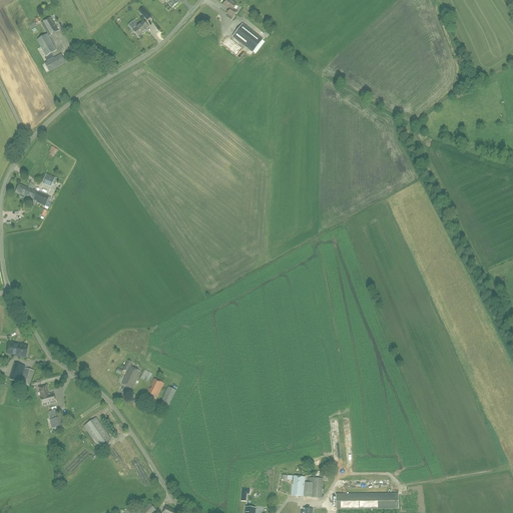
[(172,8),(178,3),(174,0),(165,0),(169,3),(168,4),(172,8)]
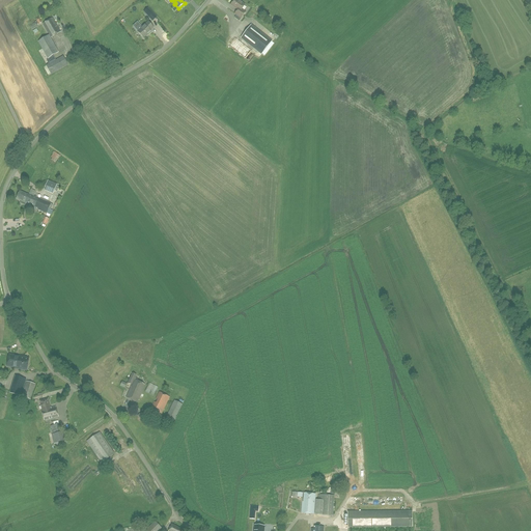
[(241,19),(246,12),(242,9),(245,5),(238,0),(233,0),(231,5),(238,10),(234,14),(241,19)]
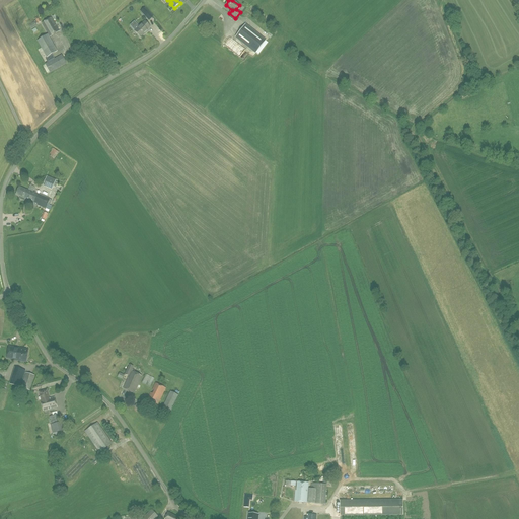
[(149,13),(145,8),(141,11),(145,17),(149,21),(153,17),(149,13)]
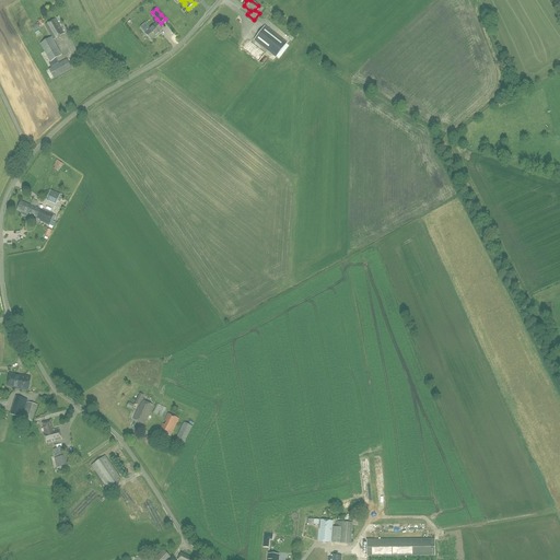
[(54,39),(63,34),(56,19),(45,25),(54,39)]
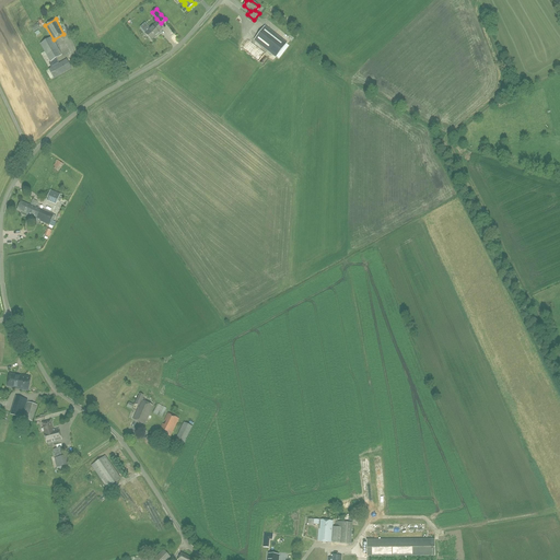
[(152,41),(160,34),(159,32),(162,28),(156,23),(144,33),(152,41)]
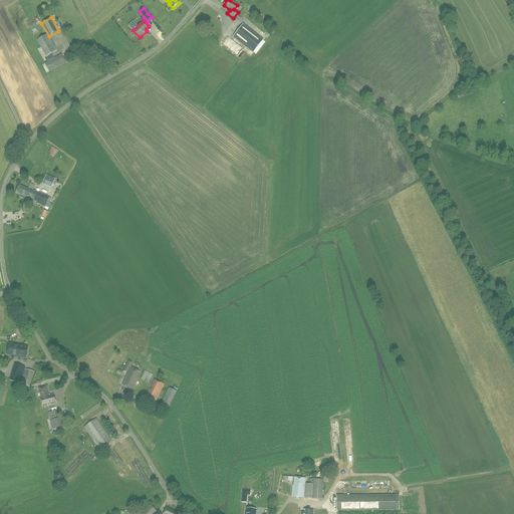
[(254,52),(263,39),(243,24),(233,37),(253,53),(254,52)]
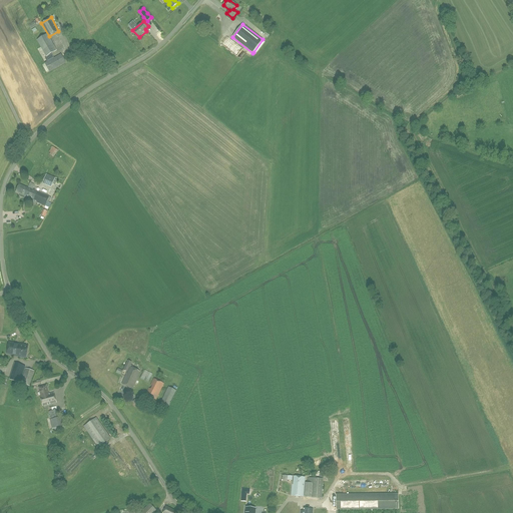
[(54,58),(51,54),(56,51),(47,34),(37,40),(46,57),(49,61),(45,63),(49,71),(65,62),(61,54),(54,58)]
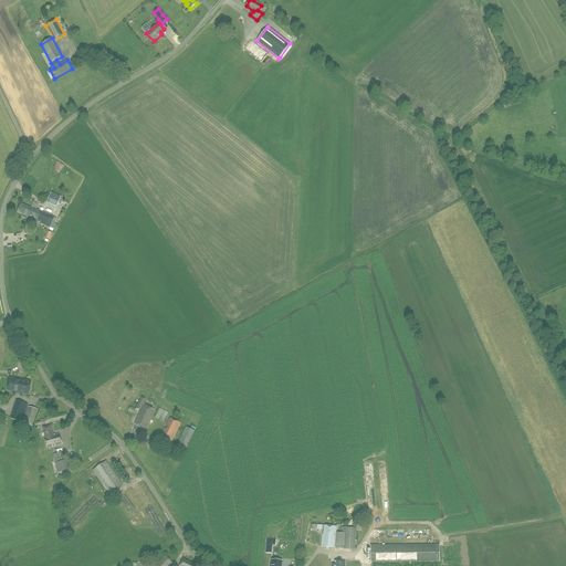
[(262,63),(269,54),(252,41),(244,50),(262,63)]
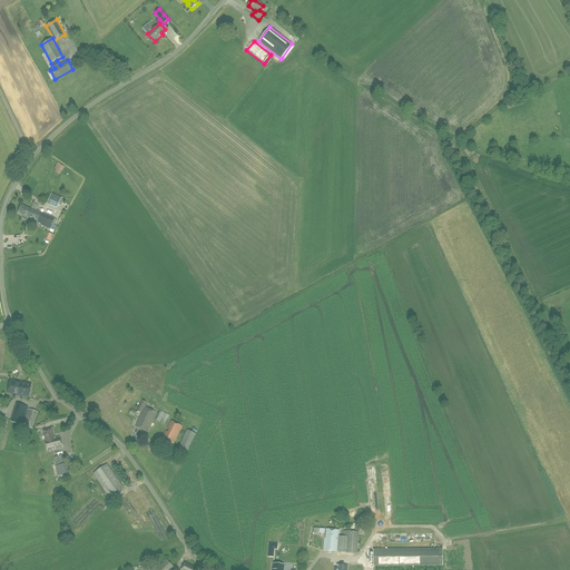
[(21,206),(18,214),(22,216),(21,218),(27,220),(28,218),(37,223),(38,222),(40,216),(41,213),(31,209),(21,206)]
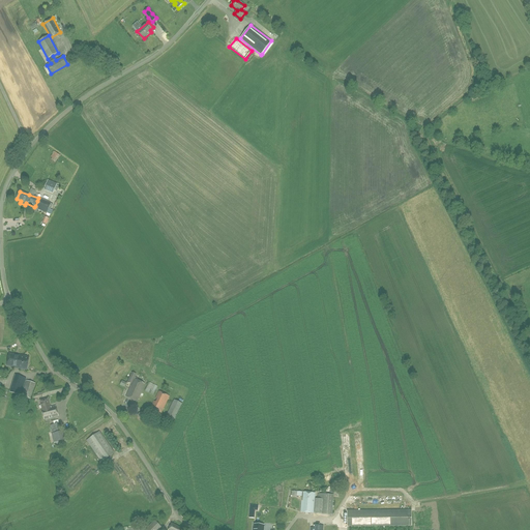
[(37,201),(35,206),(38,207),(38,208),(38,209),(47,213),(48,209),(51,203),(38,198),(37,201)]
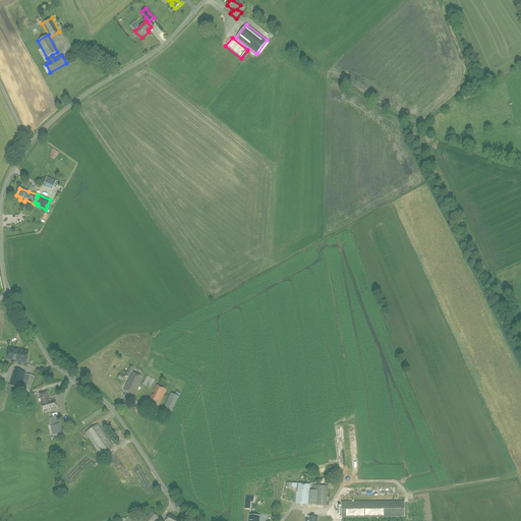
[(20,349),(9,347),(7,359),(17,361),(20,349)]
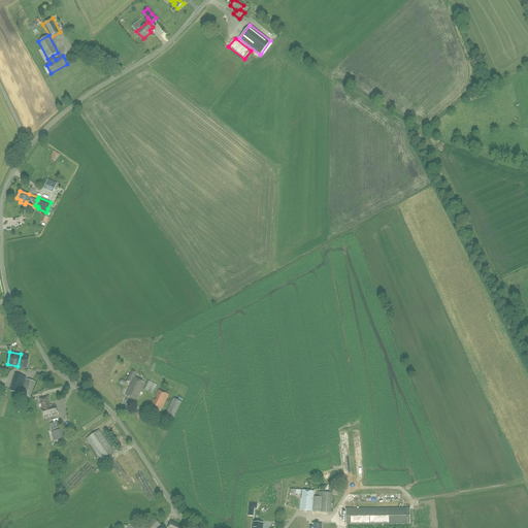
[(21,354),(18,366),(18,367),(26,368),(28,356),(21,354)]
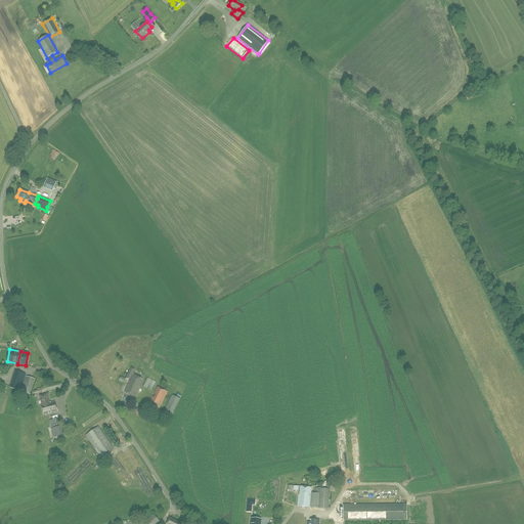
[(135,397),(143,379),(132,375),(134,369),(130,367),(126,378),(130,380),(124,392),(135,397)]
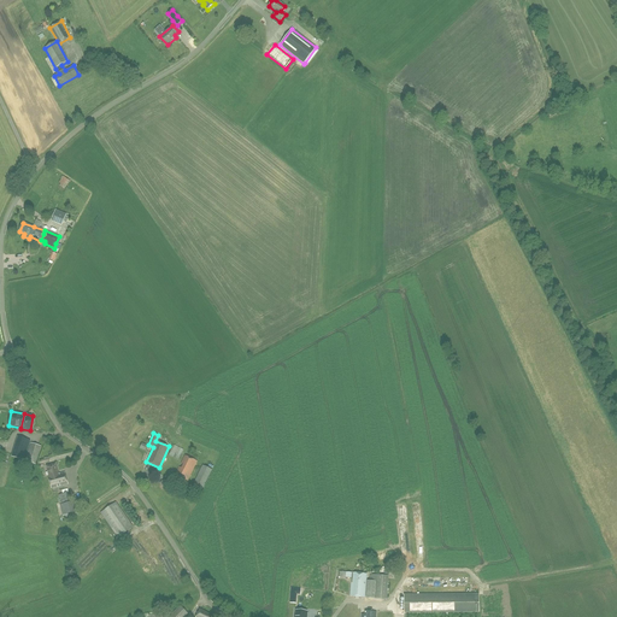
[(24,460),(30,440),(18,436),(12,457),(24,460)]
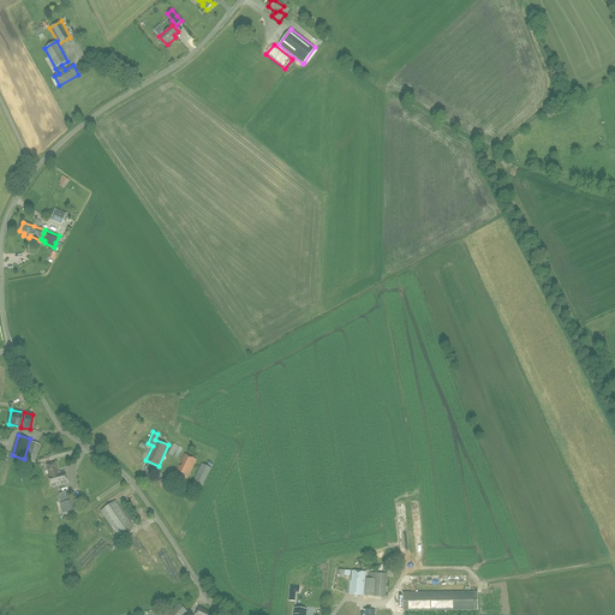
[(35,463),(40,446),(30,443),(25,459),(35,463)]
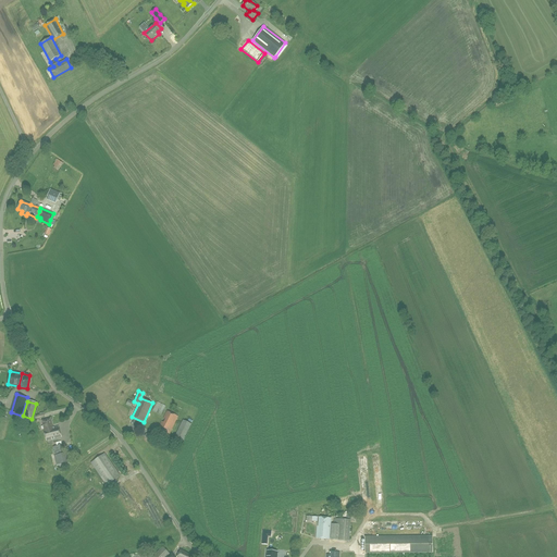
[(161,416),(165,406),(157,401),(152,411),(161,416)]
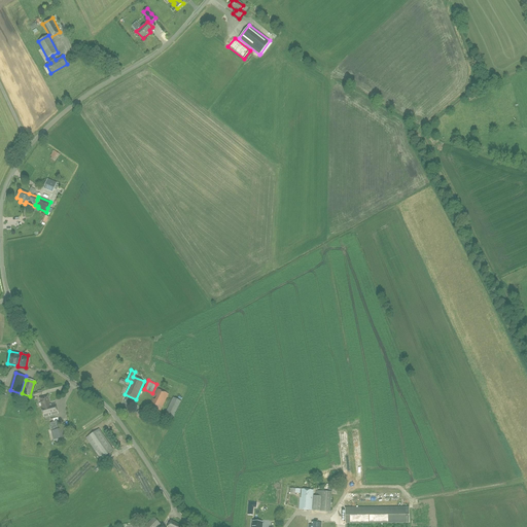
[(159,413),(169,394),(157,388),(154,395),(156,396),(154,399),(152,398),(148,408),(159,413)]
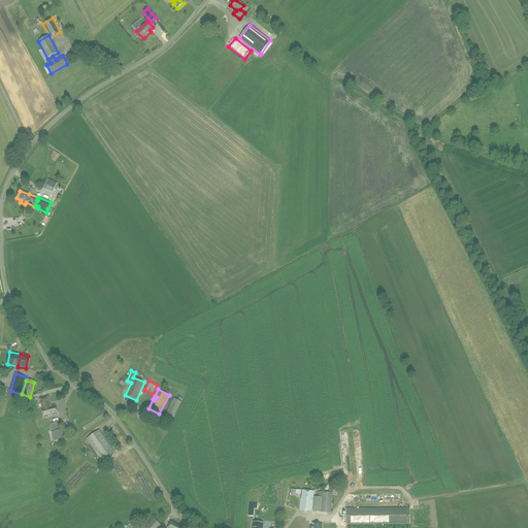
[(52,409),(51,405),(50,405),(47,397),(40,399),(42,407),(41,407),(41,410),(47,408),(48,410),(52,409)]
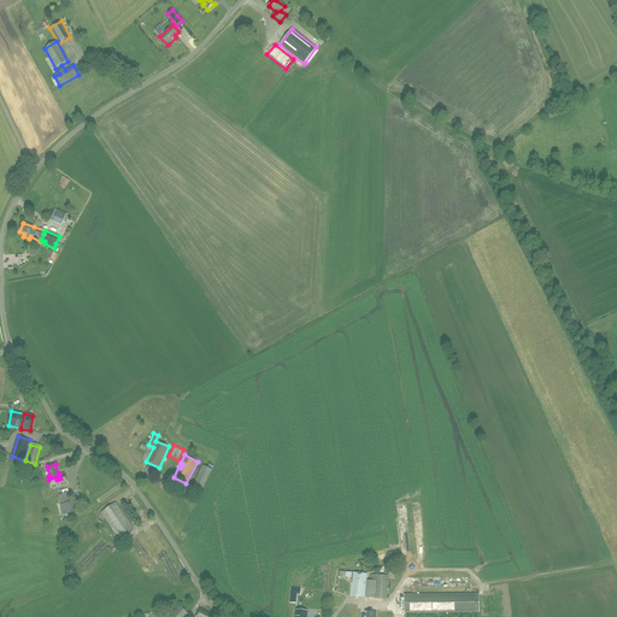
[(200,493),(212,470),(203,465),(192,486),(197,488),(195,489),(200,493)]
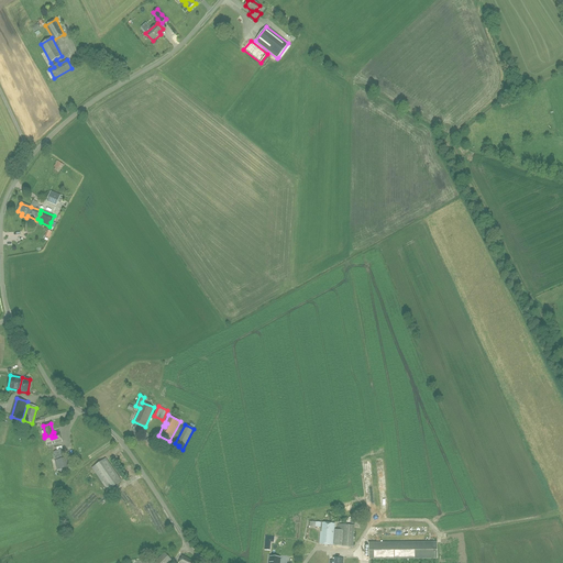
[(51,435),(44,438),(46,445),(62,442),(59,430),(54,432),(55,437),(52,438),(51,435)]
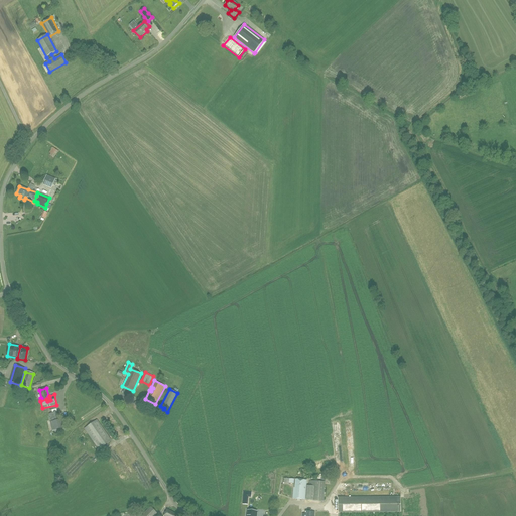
[(138,410),(142,407),(141,403),(137,401),(133,403),(133,408),(138,410)]
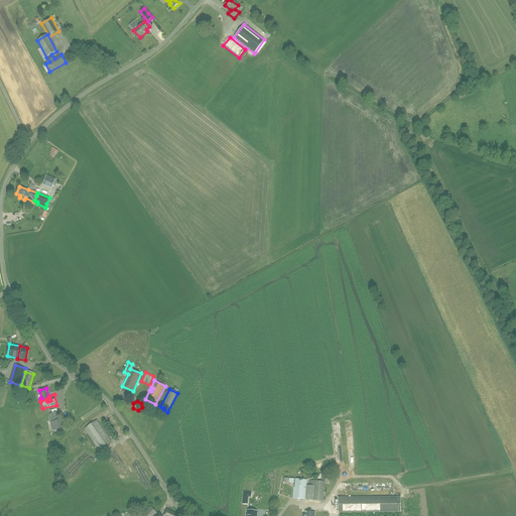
[(52,413),(48,414),(50,421),(49,422),(51,431),(54,430),(62,428),(63,428),(61,419),(58,419),(57,412),(56,408),(51,410),(52,413)]
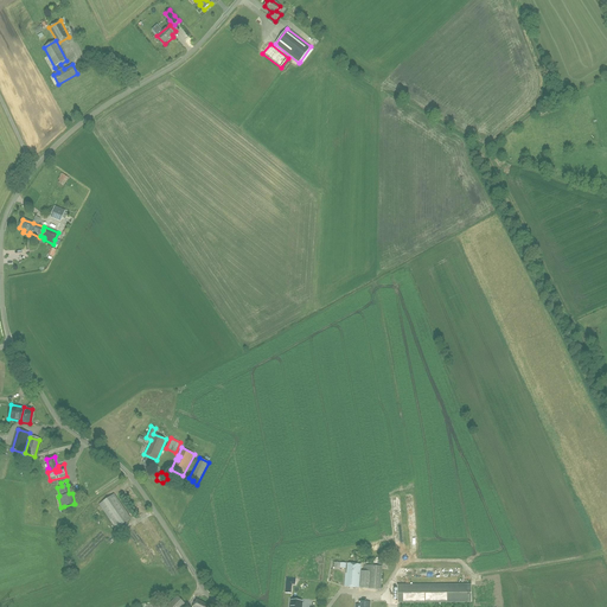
[(116,529),(131,518),(114,494),(100,505),(116,529)]
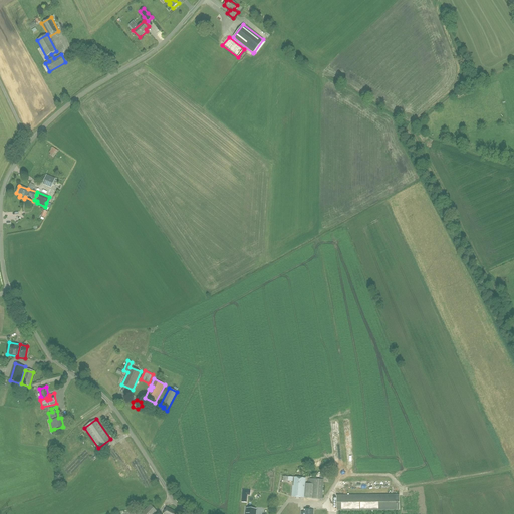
[(76,448),(83,446),(80,438),(73,440),(76,448)]
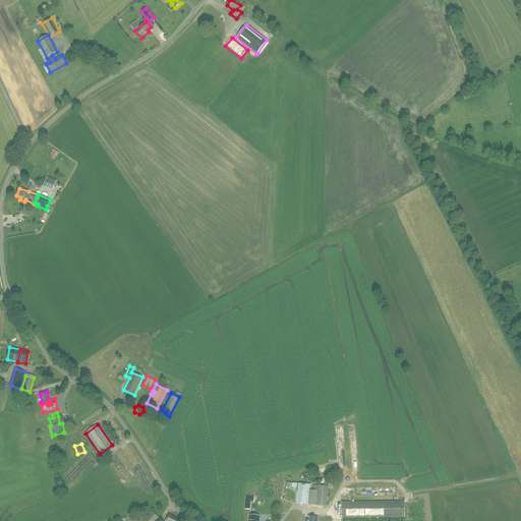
[(297,483),(292,483),(291,487),(297,488),(295,504),(308,505),(309,484),(297,483)]
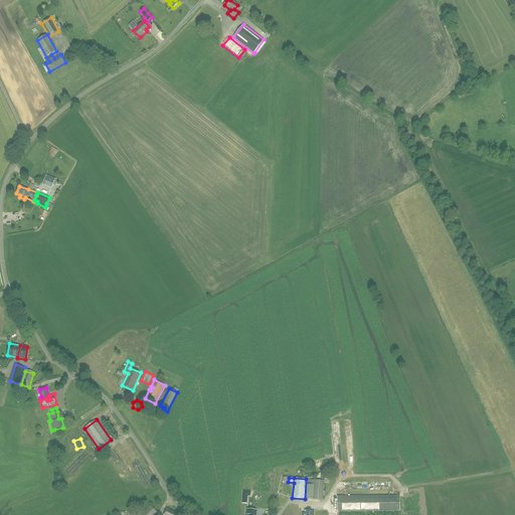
[(323,500),(324,481),(309,480),(308,485),(307,485),(306,499),(313,500),(323,500)]
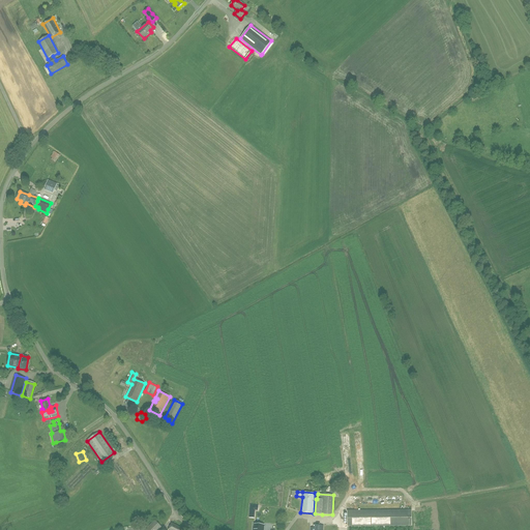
[(347,527),(412,526),(411,509),(347,510),(347,527)]
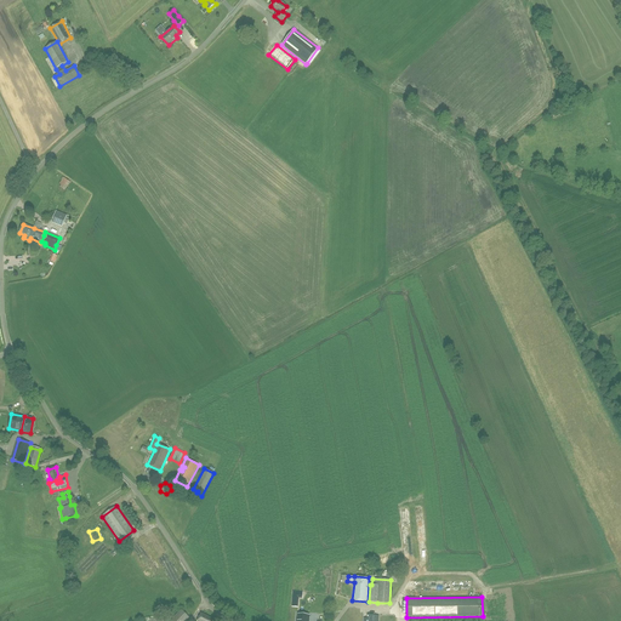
[(184,620),(189,617),(181,609),(169,620),(184,620)]
